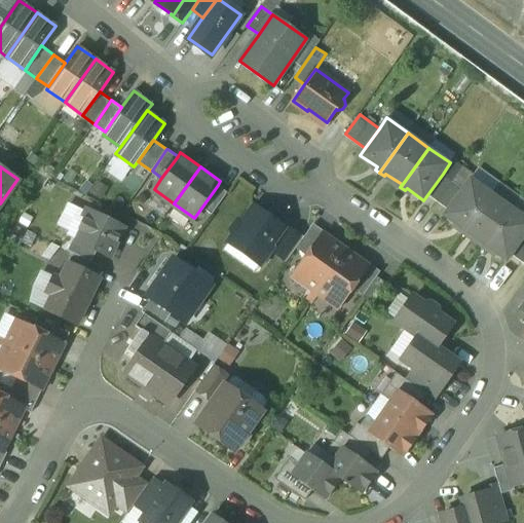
[(452,181),(443,174),(428,194),(438,201),(439,201),(452,181)]
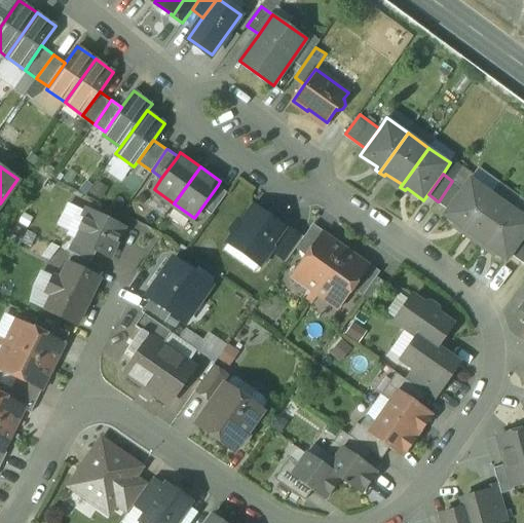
[(492,192),(471,177),(462,188),(448,209),(444,215),(460,227),(459,229),(463,232),(492,192)]
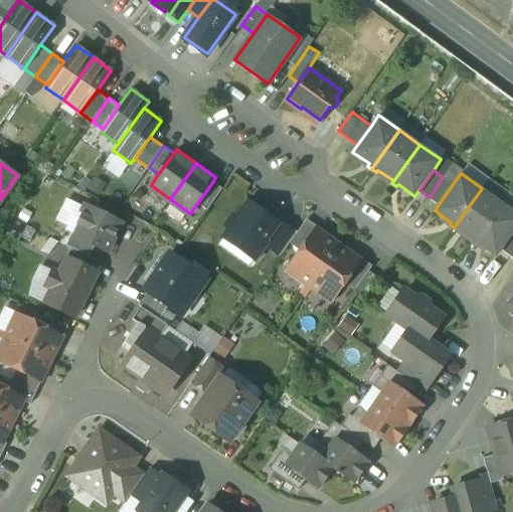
[(443,177),(430,197),(439,204),(453,184),(443,177)]
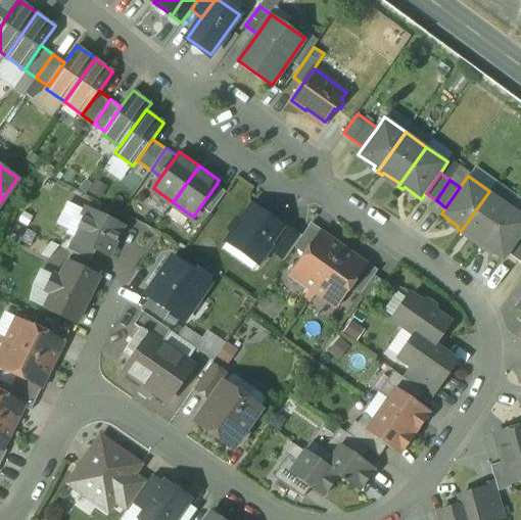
[(217,184),(201,205),(210,213),(227,190),(217,184)]
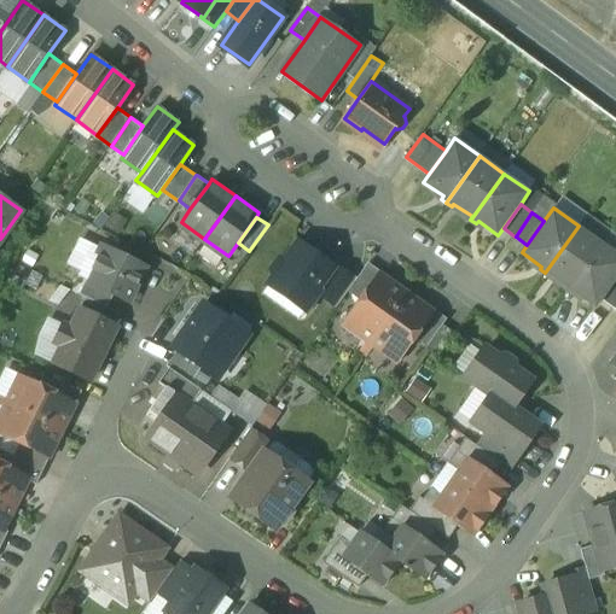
[(579,226),(545,273),(550,276),(552,274),(570,287),(571,287),(603,244),(579,226)]
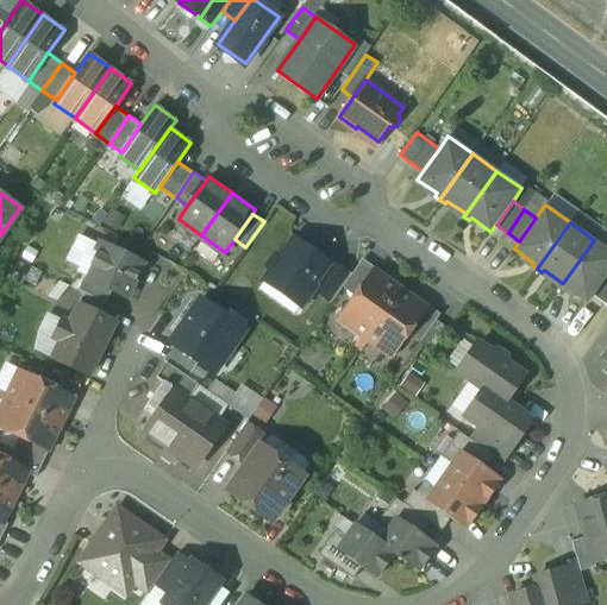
[(327,262),(295,238),(285,253),(276,253),(268,264),(271,272),(267,279),(301,304),(314,287),(315,285),(313,283),(329,262),(327,262)]
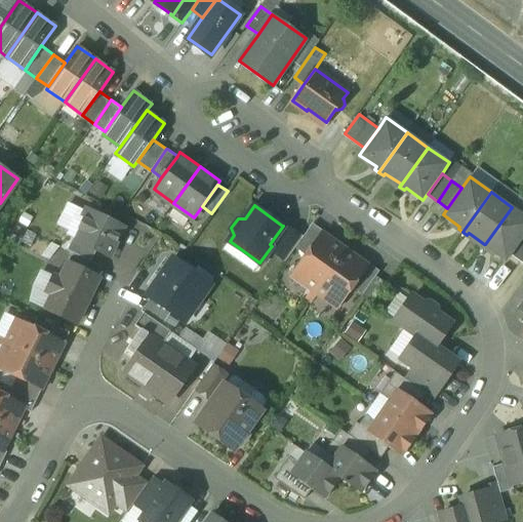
[(522,215),(512,207),(485,244),(484,244),(482,246),(487,250),(489,247),(507,259),(522,236),(522,215)]
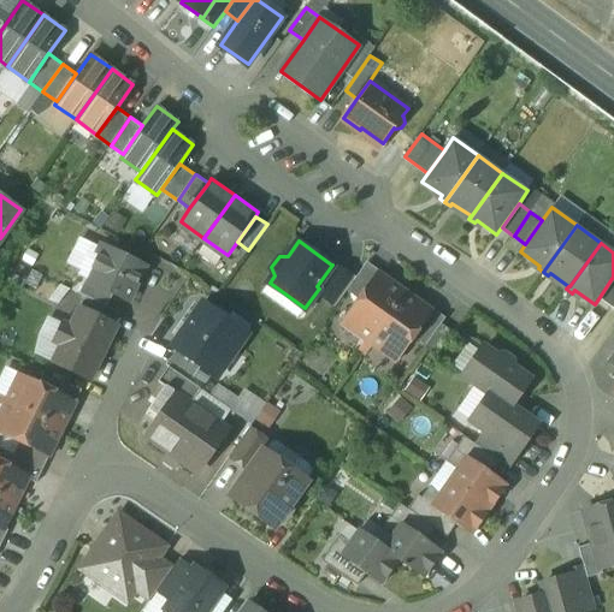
[(106,248),(102,247),(93,267),(96,269),(92,279),(90,280),(114,292),(130,299),(146,266),(107,247),(106,248)]
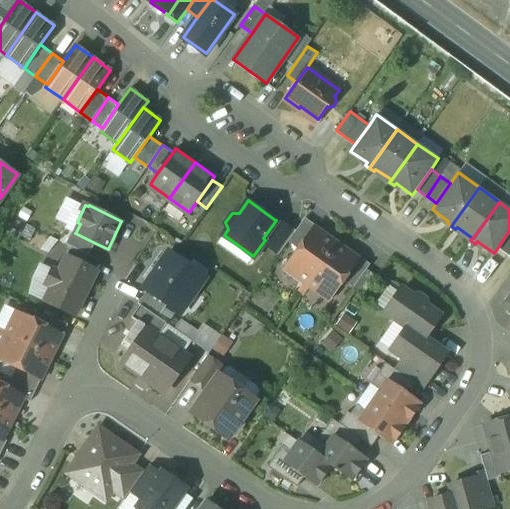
[(295,231),(289,240),(300,248),(315,228),(316,229),(318,226),(305,217),(295,231)]
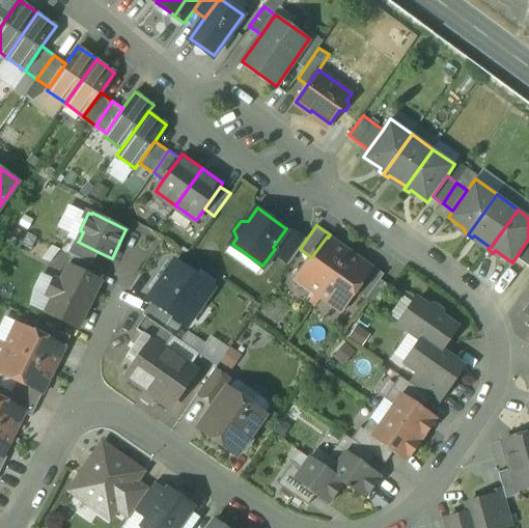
[(306,240),(287,226),(285,228),(286,228),(273,247),(275,249),(274,250),(290,262),(300,249),(306,240)]
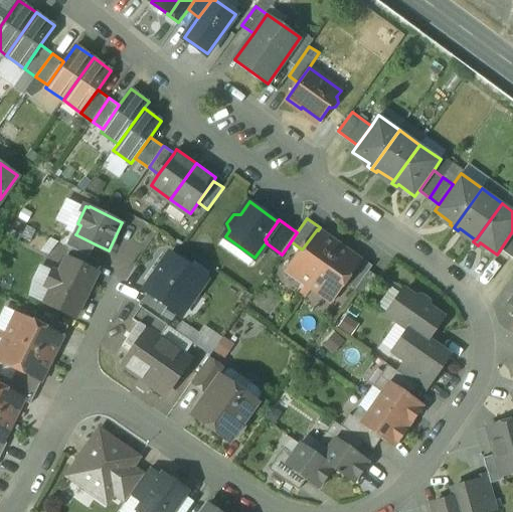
[(302,249),(297,259),(292,260),(288,266),(289,273),(295,277),(300,277),(310,284),(338,244),(318,230),(317,229),(302,249)]
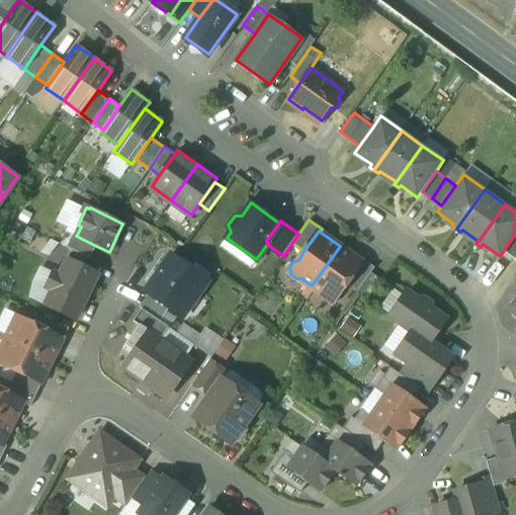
[(515,233),(504,250),(515,258),(515,233)]
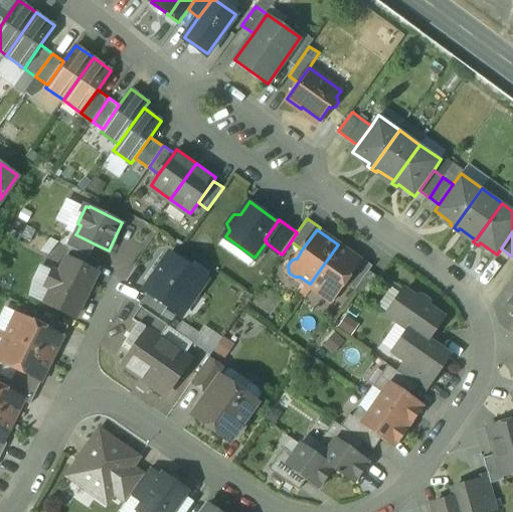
[(96,244),(75,234),(76,233),(72,232),(67,244),(72,246),(91,256),(96,244)]
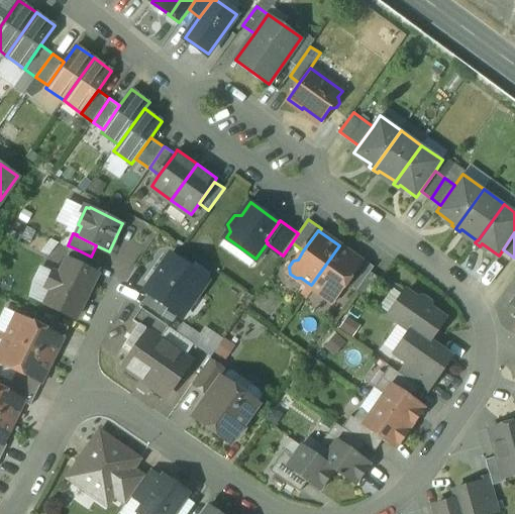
[(359,261),(339,245),(311,285),(321,293),(323,297),(329,302),(336,301),(340,294),(340,290),(346,281),(361,261),(359,261)]
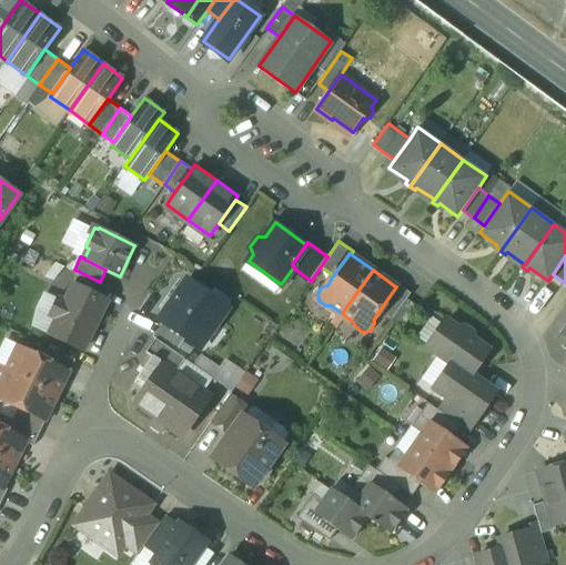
[(100,282),(80,272),(74,284),(104,299),(110,286),(100,282)]
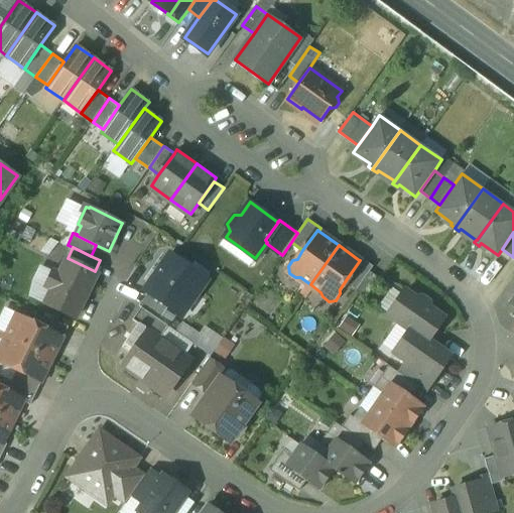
[(208,278),(171,253),(146,289),(169,305),(181,314),(208,278)]
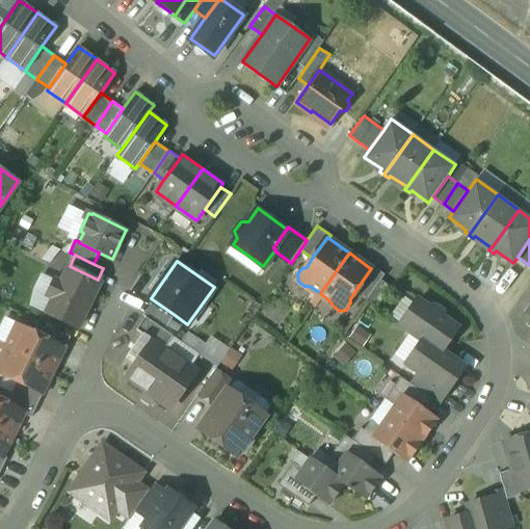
[(371,268),(356,289),(369,297),(381,279),(386,273),(372,265),(370,268),(371,268)]
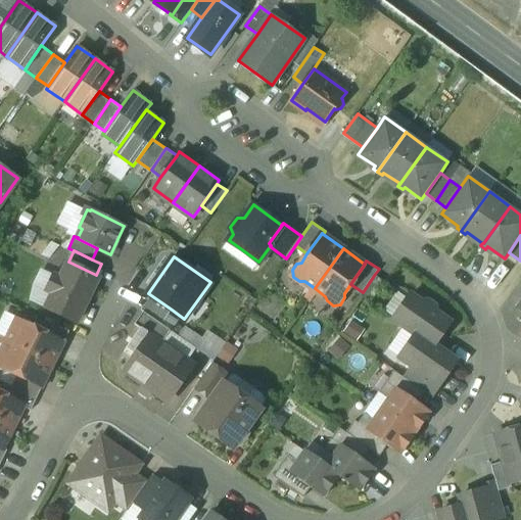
[(68,262),(60,277),(55,275),(48,289),(53,292),(47,305),(78,321),(99,277),(96,275),(68,262)]
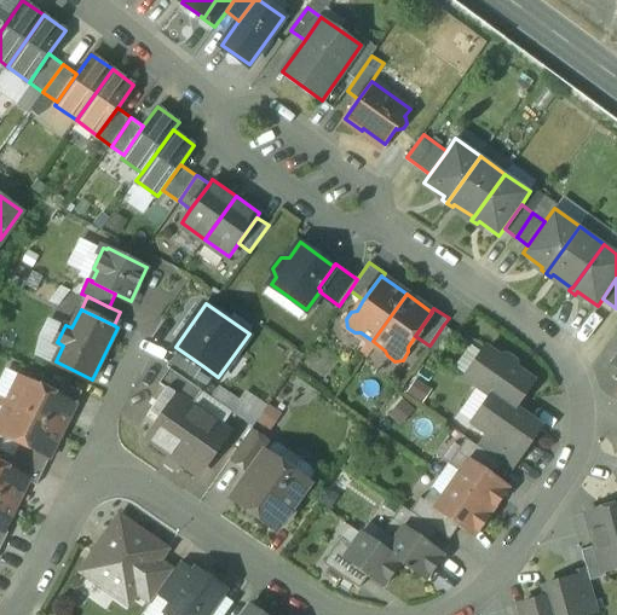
[(430,346),(428,347),(439,355),(456,332),(444,324),(430,346)]
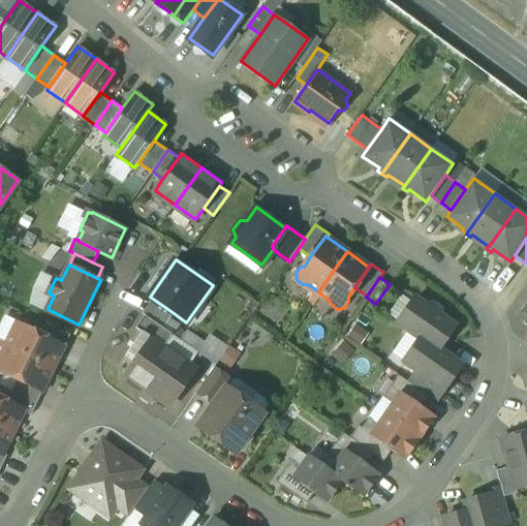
[(426,304),(415,297),(399,321),(421,337),(422,336),(439,348),(456,325),(442,315),(440,308),(433,303),(426,304)]
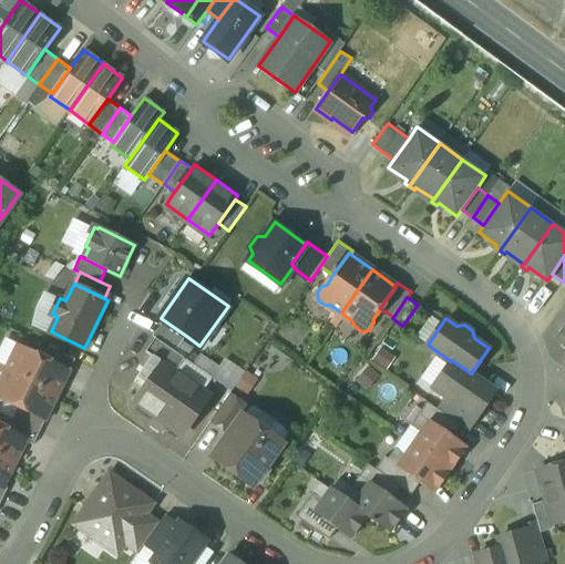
[(186,336),(164,320),(154,335),(156,337),(176,350),(186,336)]
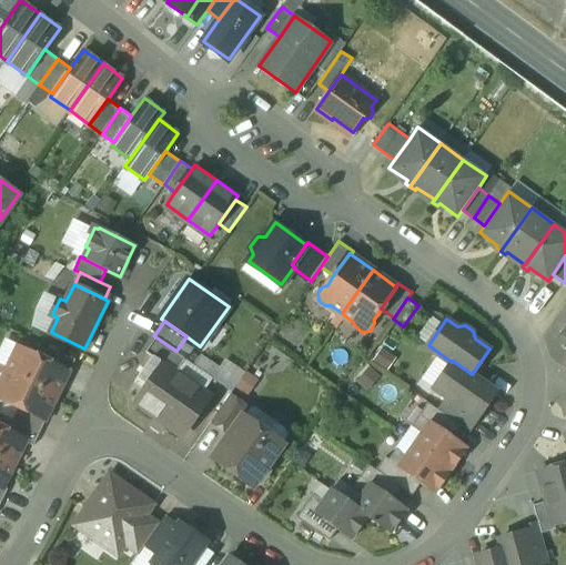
[(177,351),(157,338),(147,351),(164,363),(165,362),(178,371),(187,359),(177,351)]
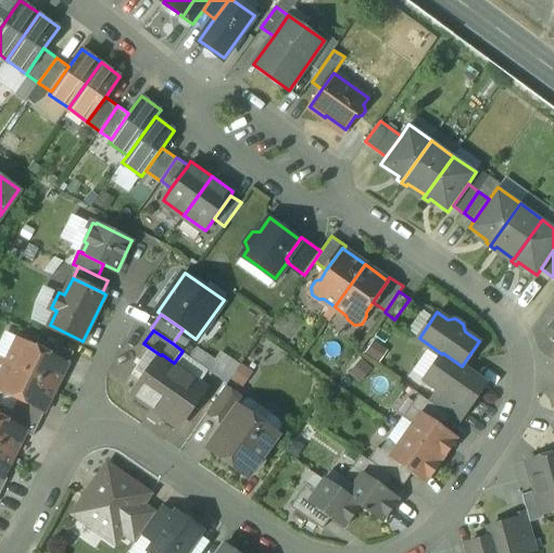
[(42,351),(32,346),(30,342),(24,338),(15,340),(12,348),(14,351),(8,363),(55,386),(66,363),(42,351)]
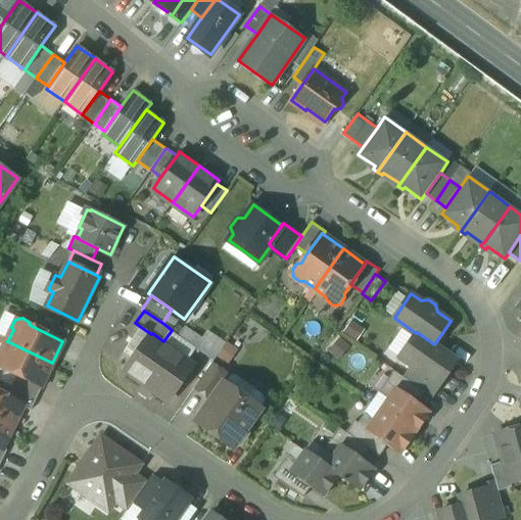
[(69,331),(46,319),(40,330),(62,341),(64,342),(69,331)]
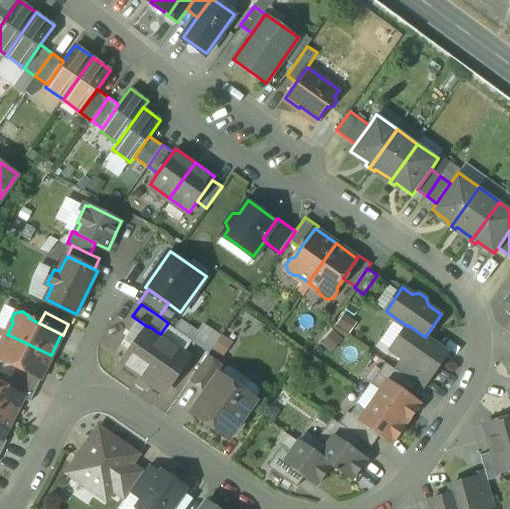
[(195,336),(213,347),(222,332),(204,321),(195,336)]
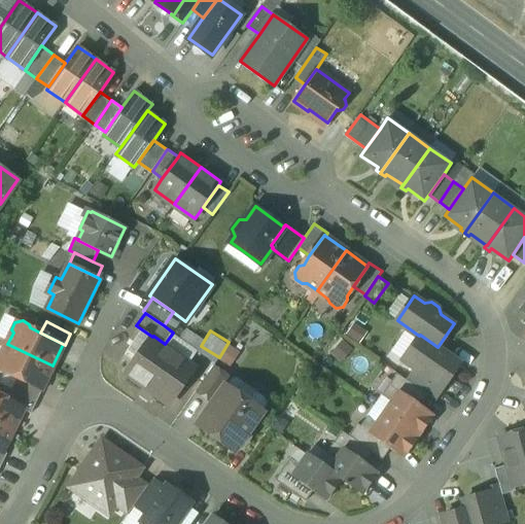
[(438,347),(420,335),(419,336),(404,359),(415,368),(416,367),(443,385),(442,386),(443,387),(460,362),(438,347)]
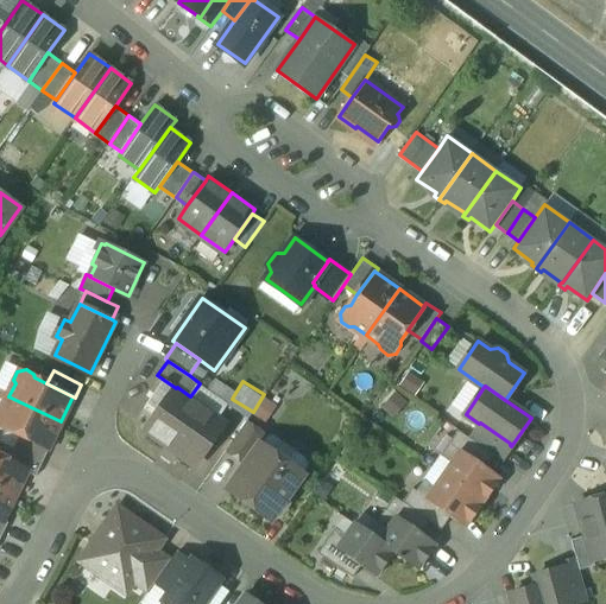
[(176,388),(159,412),(157,409),(143,430),(194,465),(206,450),(208,451),(228,424),(190,396),(177,387),(176,388)]
